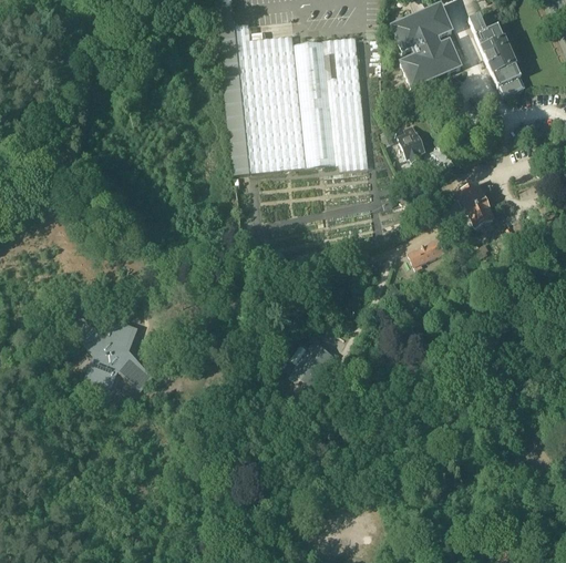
[(404,21),(392,27),(403,52),(413,48),(417,55),(401,62),(412,88),(424,82),(424,81),(448,70),(449,72),(461,67),(450,41),(440,45),(436,38),(452,31),(441,4),(429,10),(429,12),(405,22),(404,21)]
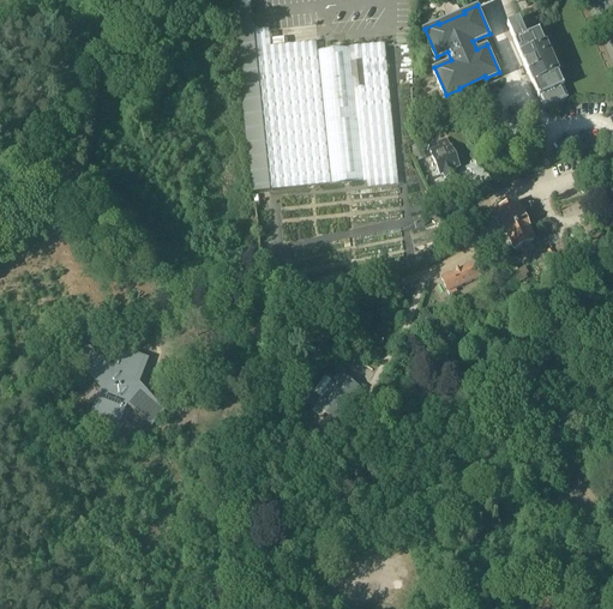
[(546,103),(569,94),(564,83),(565,83),(559,68),(547,40),(541,26),(528,32),(521,16),(509,20),(516,37),(526,60),(529,70),(530,70),(540,94),(541,92),(546,103)]
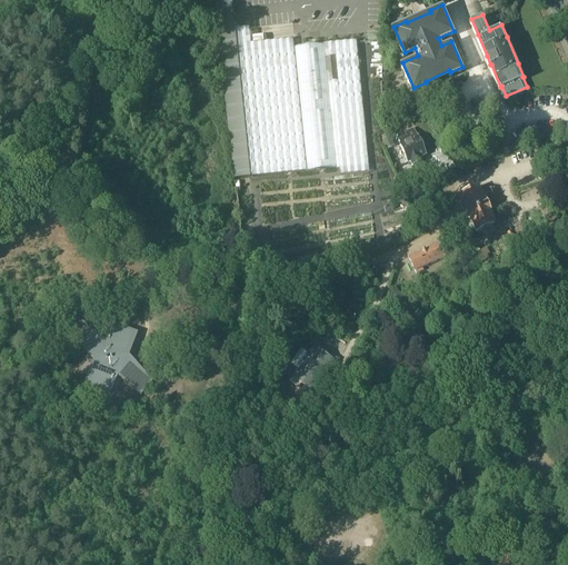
[(357,38),(325,41),(295,45),(294,36),(251,40),(249,25),(236,26),(237,36),(221,38),(236,175),(340,165),(341,171),(369,169),(357,38)]
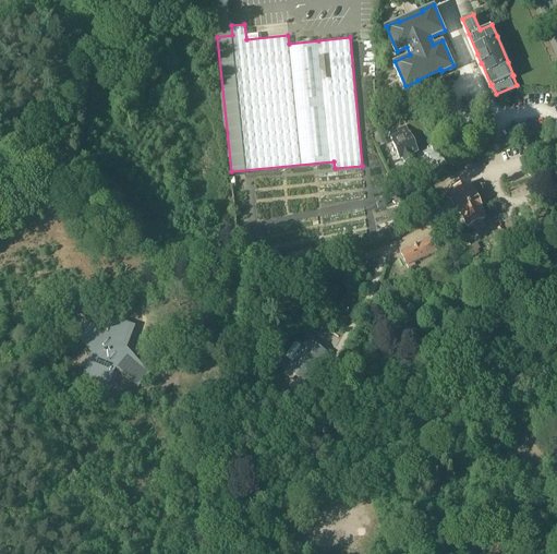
[(399,127),(400,130),(392,134),(395,137),(394,139),(401,156),(404,155),(406,158),(414,155),(412,151),(419,148),(410,131),(407,123),(399,127)]
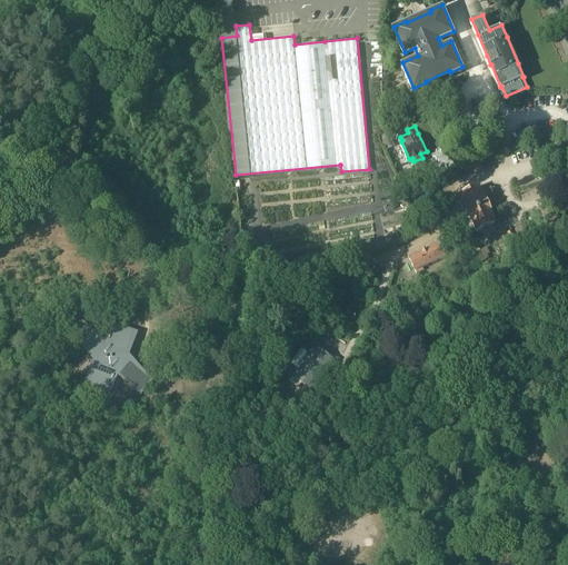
[(382,136),(387,146),(396,141),(391,131),(382,136)]
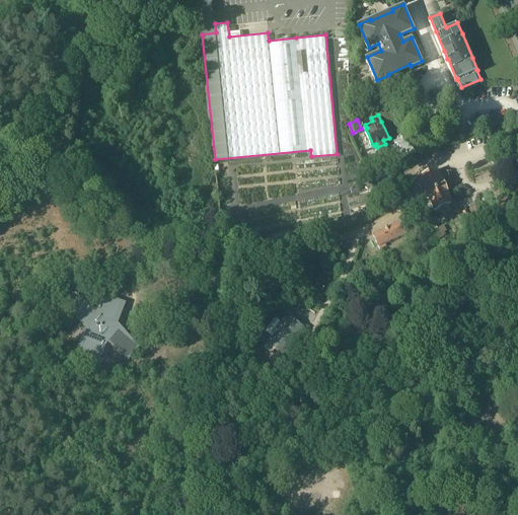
[(442,179),(437,167),(421,175),(426,187),(430,196),(431,196),(436,208),(452,200),(446,189),(447,189),(443,178),(442,179)]
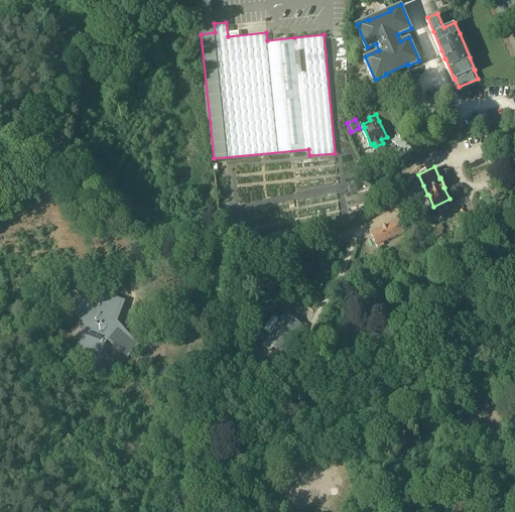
[(399,218),(371,231),(376,243),(377,243),(378,245),(385,242),(384,240),(405,230),(399,218)]
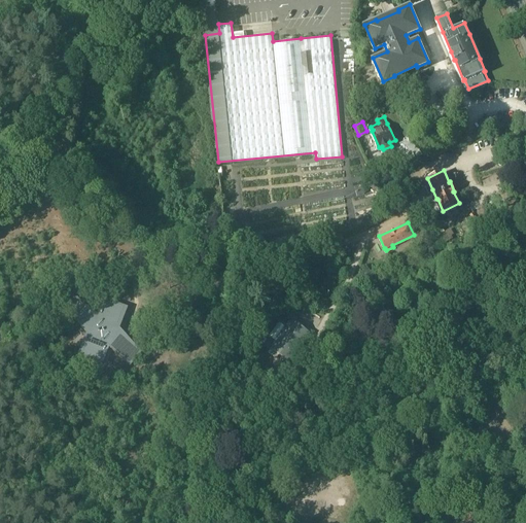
[(370,266),(362,268),(366,280),(374,277),(370,266)]
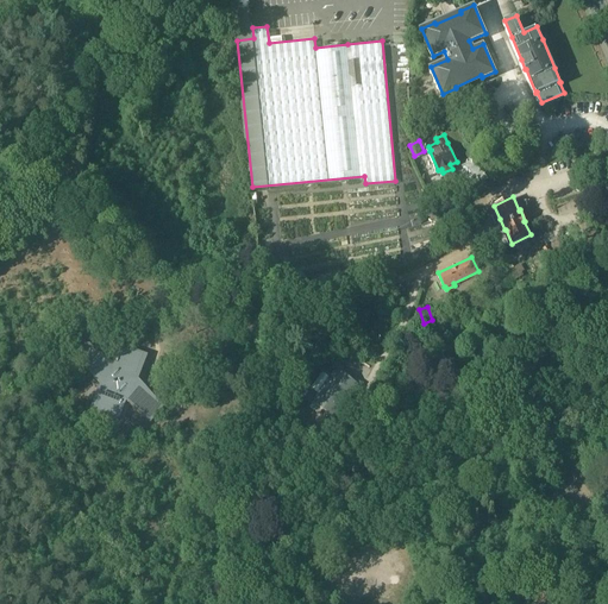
[(88,338),(75,353),(101,382),(91,406),(120,416),(127,397),(152,419),(165,403),(139,375),(149,351),(120,340),(113,359),(88,338)]
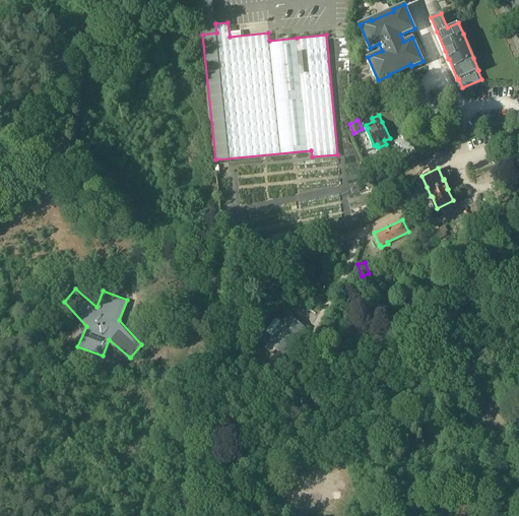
[(286,355),(307,326),(287,313),(268,341),(286,355)]
